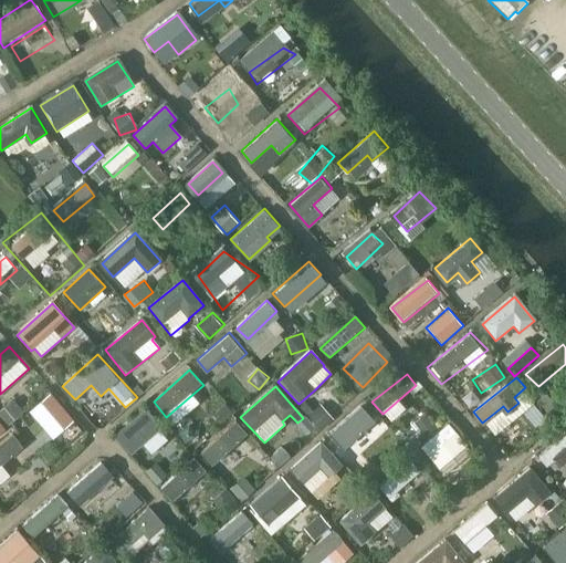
[(50,395),(29,414),(52,440),(73,423),(50,395)]
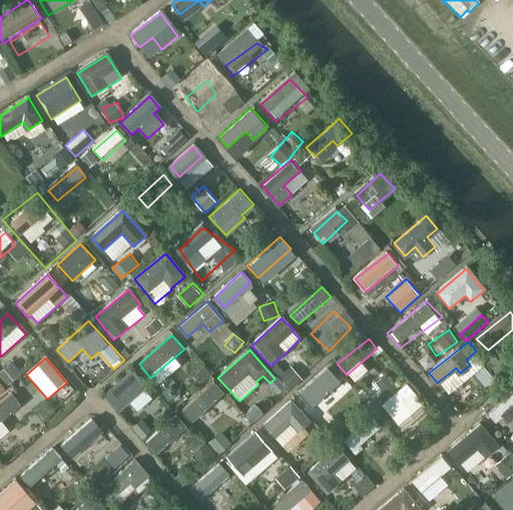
[(0,373),(8,383),(21,372),(12,361),(0,371),(0,373)]
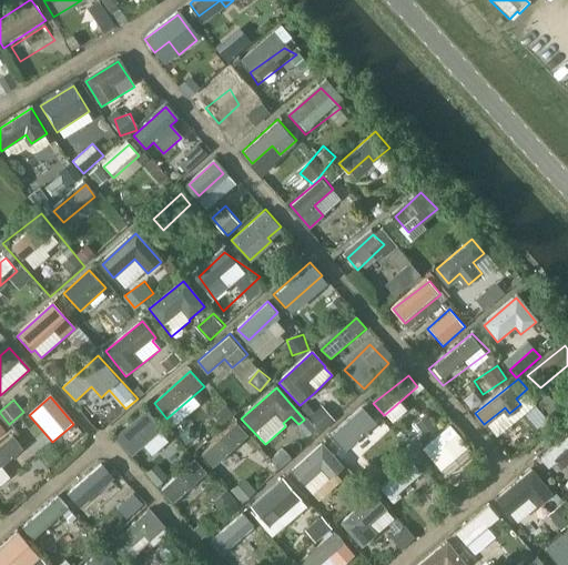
[(333,439),(342,449),(359,434),(371,445),(384,433),(365,410),(333,439)]
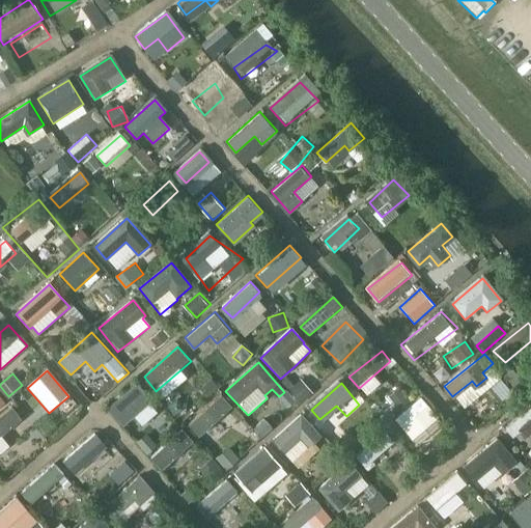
[(136,384),(107,409),(122,427),(133,418),(148,405),(151,403),(136,384)]
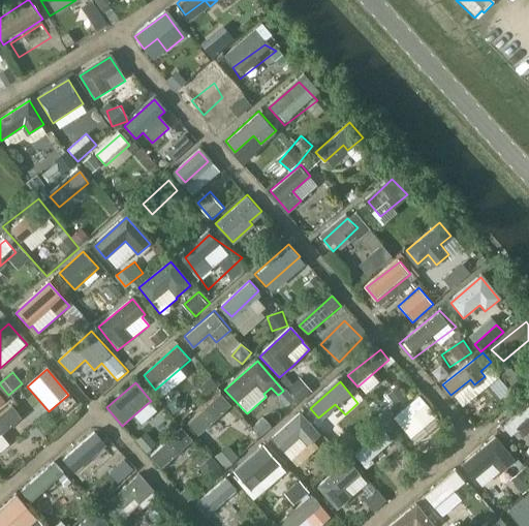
[(381,399),(391,411),(408,397),(399,385),(381,399)]
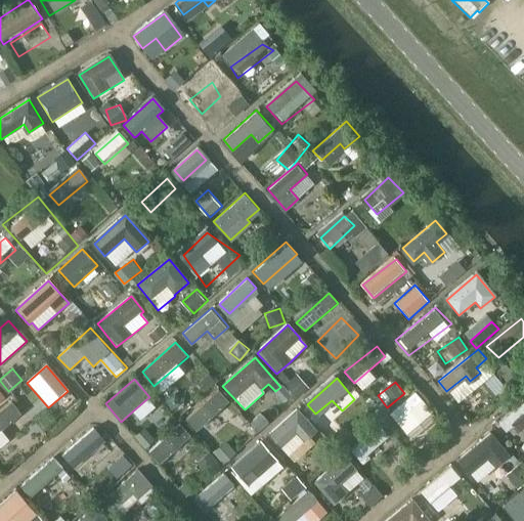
[(187,423),(199,433),(230,404),(219,393),(187,423)]
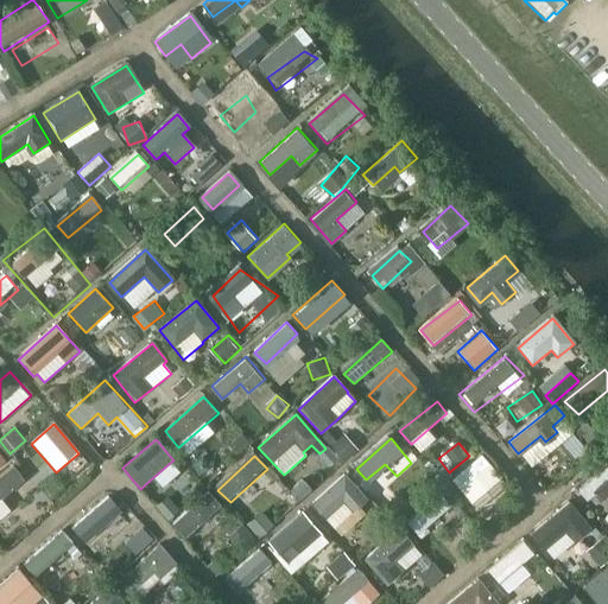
[(481,457),(453,482),(472,506),(501,479),(481,457)]
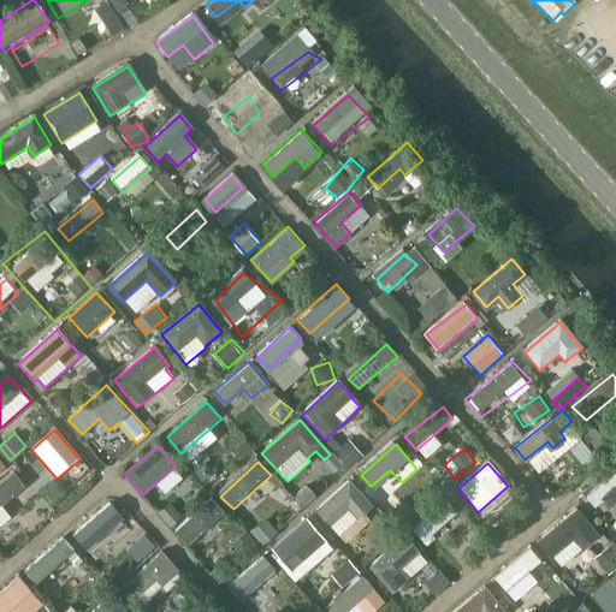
[(16,476),(0,488),(0,511),(25,491),(16,476)]
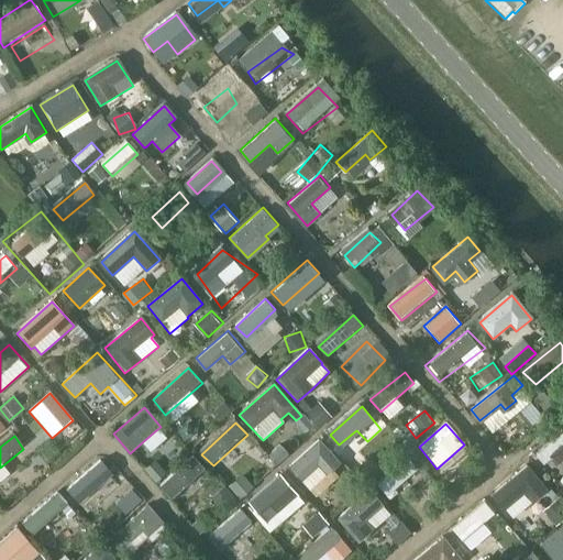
[(562,453),(562,438),(538,461),(544,470),(562,453)]
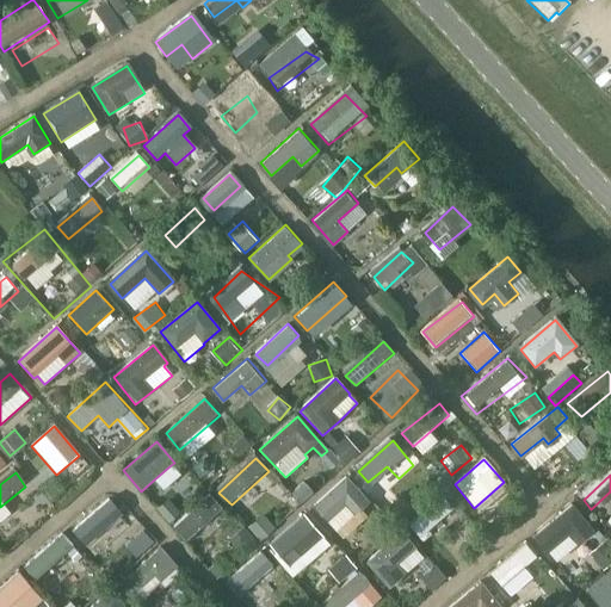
[(346,477),(313,508),(326,524),(327,522),(337,532),(369,503),(346,477)]
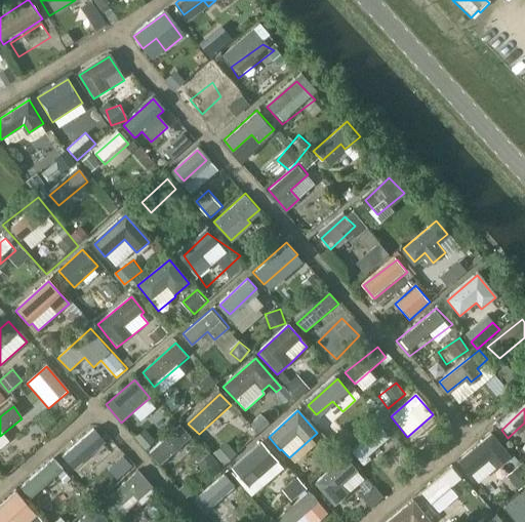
[(74,470),(107,440),(93,426),(61,455),(74,470)]
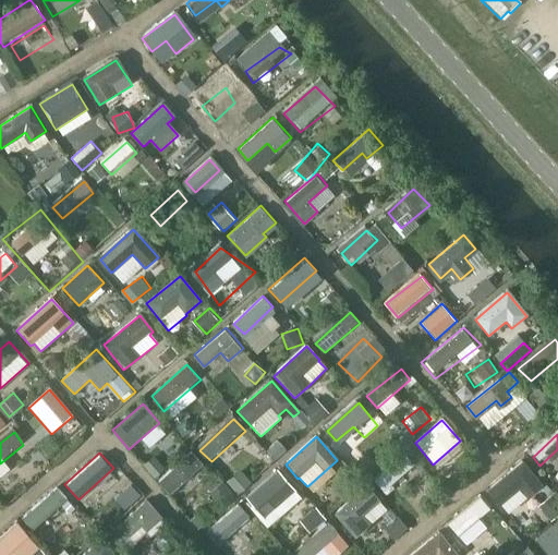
[(161,482),(173,496),(206,469),(194,456),(161,482)]
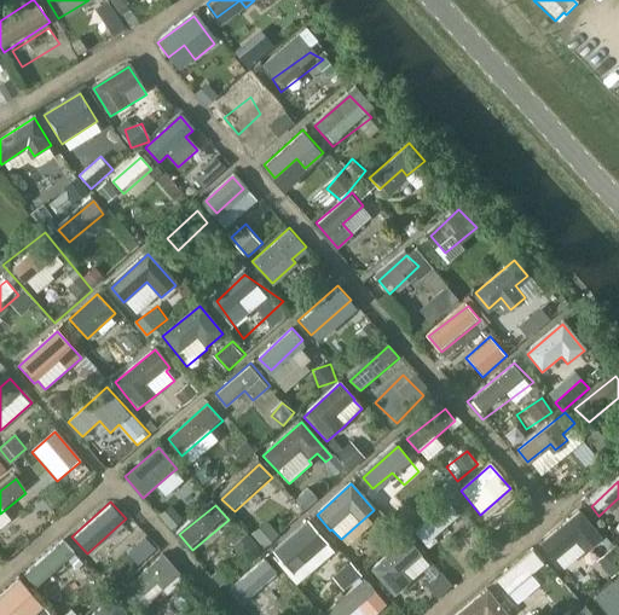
[(450,505),(420,534),(431,543),(462,516),(450,505)]
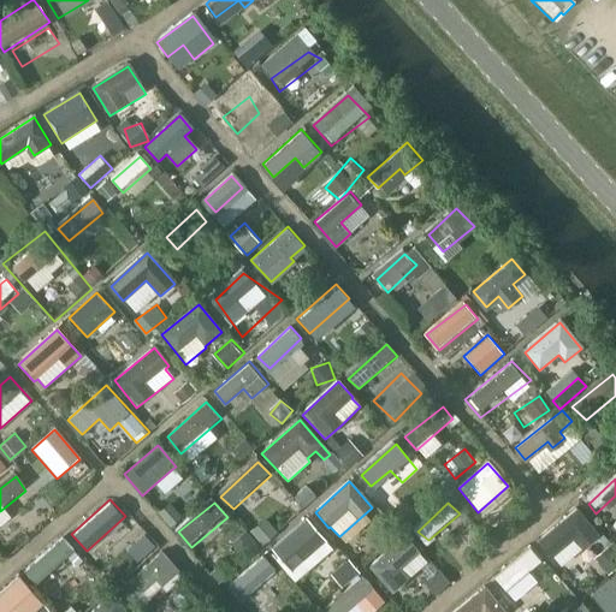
[(576,510),(538,541),(552,558),(561,568),(598,536),(576,510)]
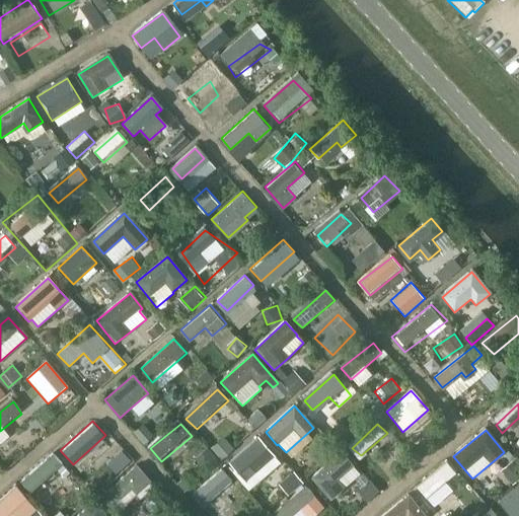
[(258,434),(230,459),(246,480),(276,453),(258,434)]
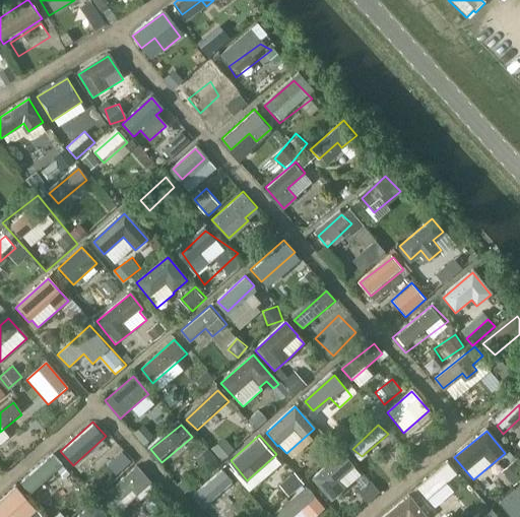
[(224,437),(211,447),(221,460),(235,449),(224,437)]
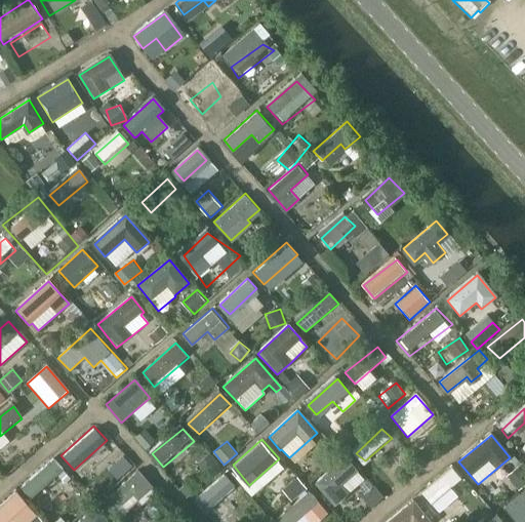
[(422,467),(438,454),(430,444),(414,456),(422,467)]
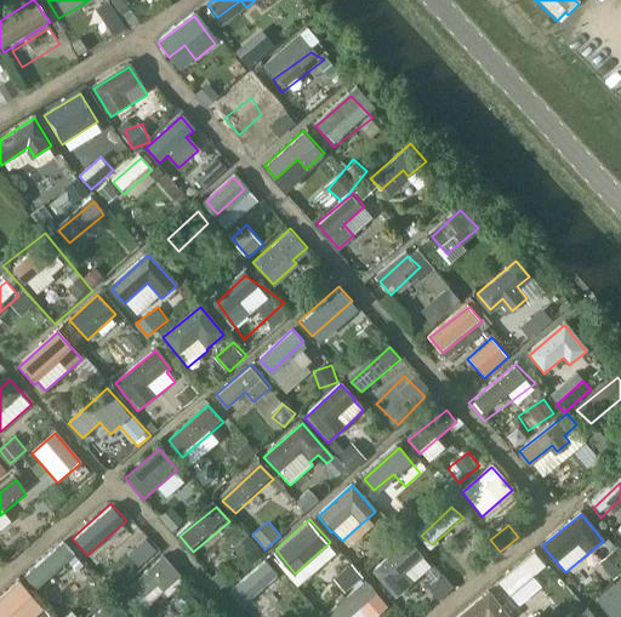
[(391,555),(371,573),(394,599),(431,569),(422,559),(411,546),(408,541),(391,555)]
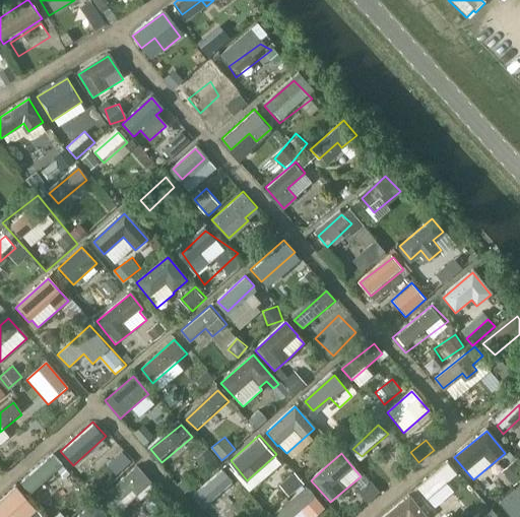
[(51,457),(20,485),(31,497),(64,469),(51,457)]
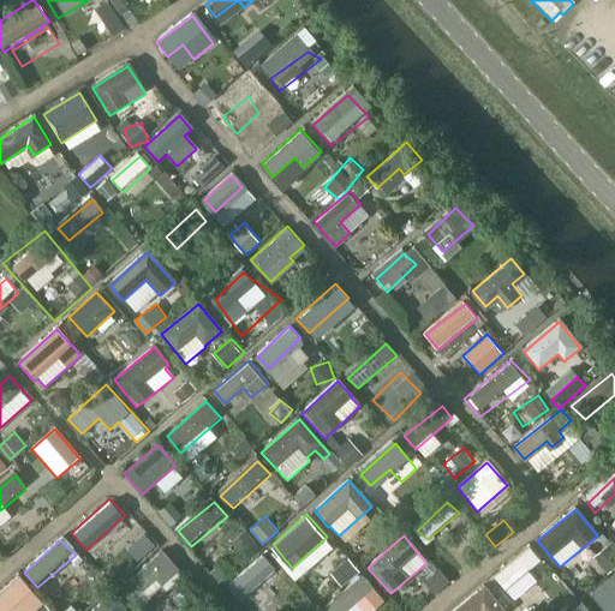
[(131,598),(155,576),(162,583),(180,567),(163,549),(121,587),(131,598)]
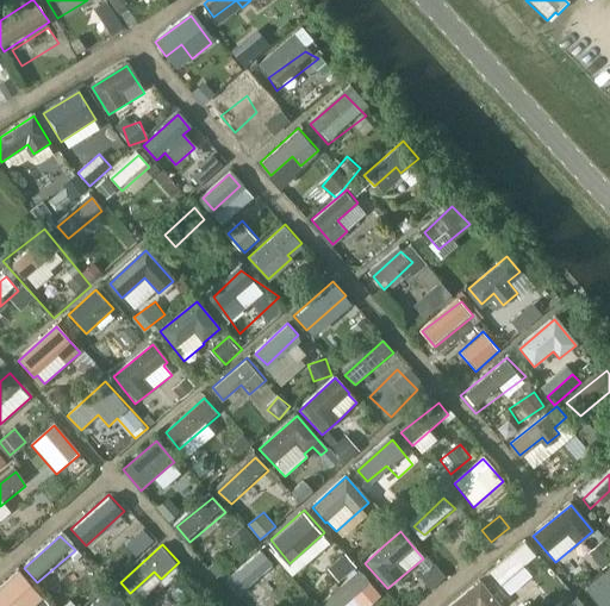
[(490,576),(502,591),(539,560),(527,545),(490,576)]
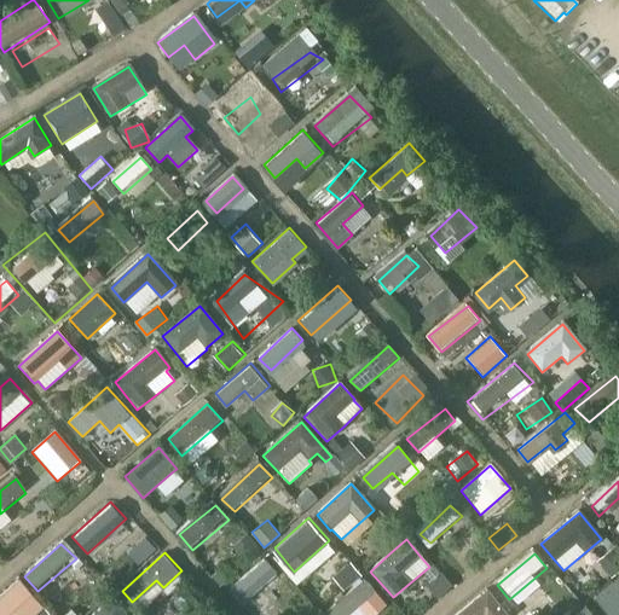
[(241,610),(278,575),(265,562),(229,596),(241,610)]
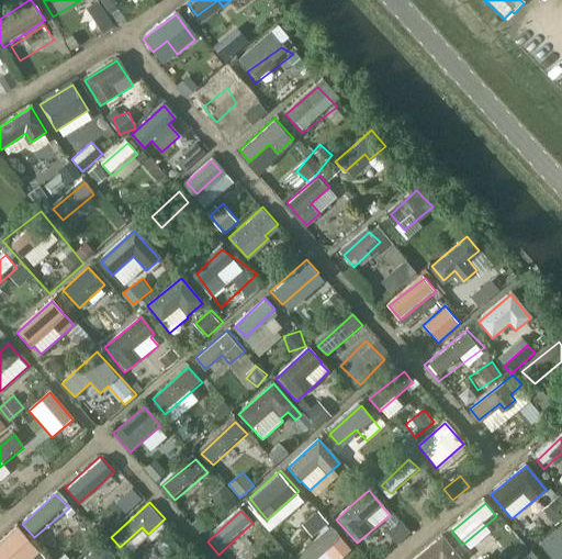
[(318,512),(303,522),(311,534),(327,523),(318,512)]
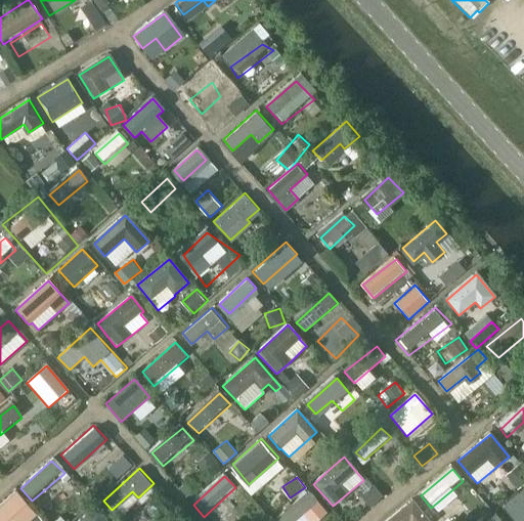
[(369,506),(383,496),(374,485),(361,494),(369,506)]
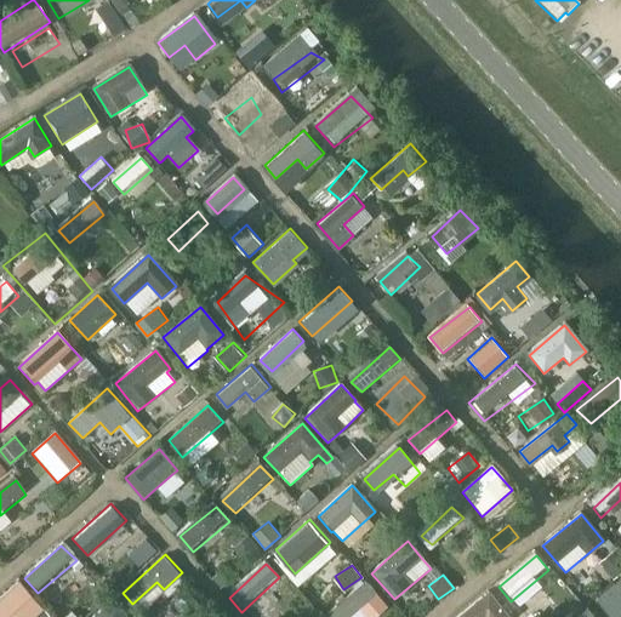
[(620,580),(596,601),(608,616),(619,616),(620,615),(620,580)]
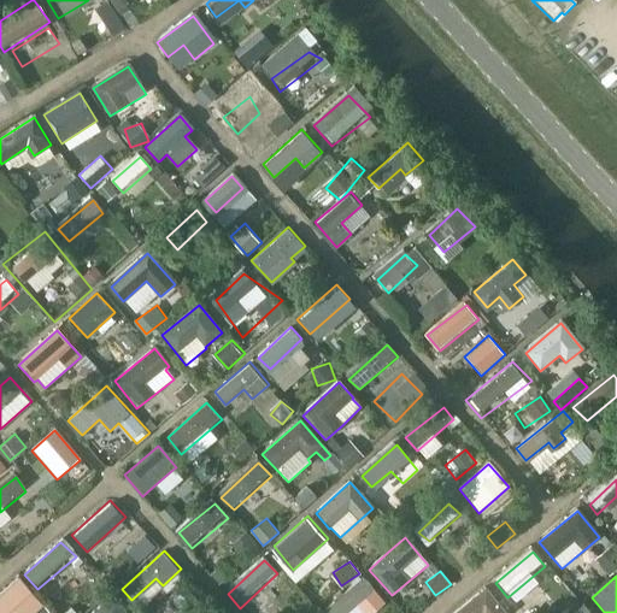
[(21,581),(0,597),(0,612),(12,612),(16,609),(18,612),(31,612),(40,602),(21,581)]
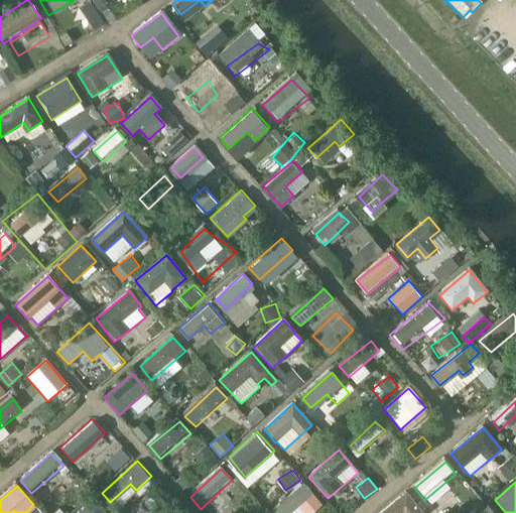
[(406,494),(382,512),(421,512),(406,494)]
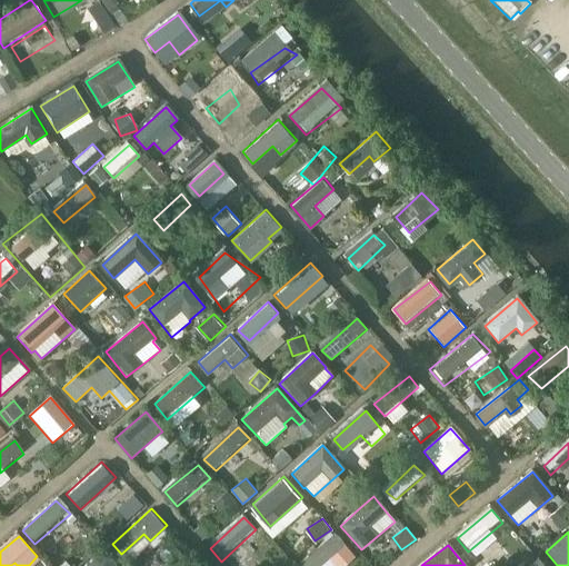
[(346,565),(356,557),(346,546),(323,565),(346,565)]
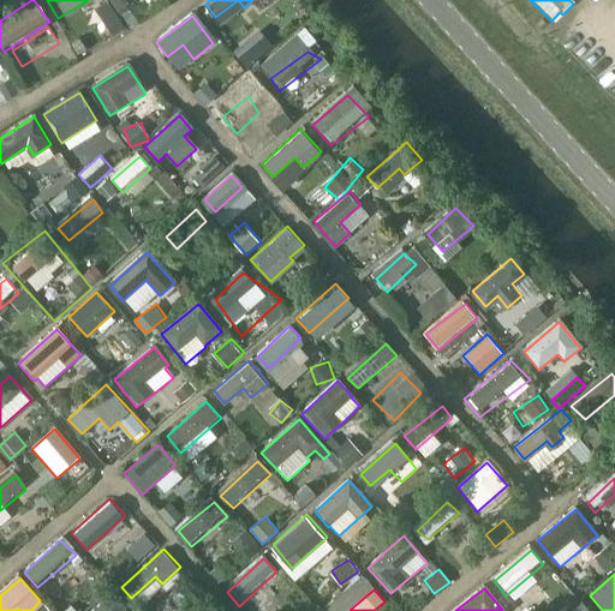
[(103,601),(94,610),(124,610),(115,600),(112,595),(103,601)]
